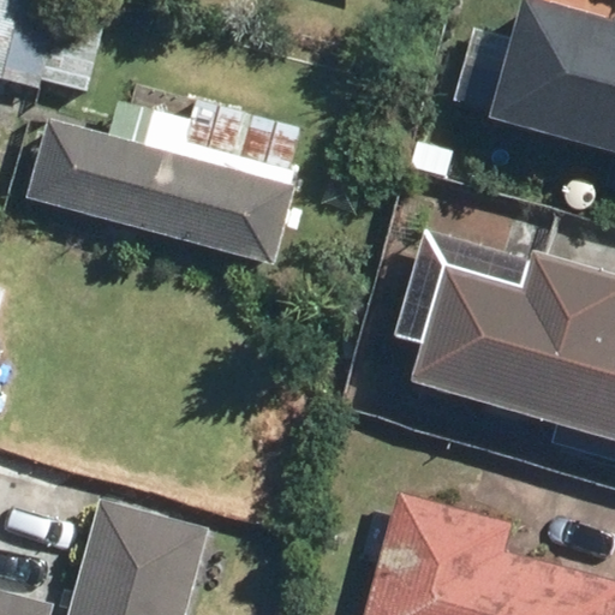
[(29,0),(0,0),(0,78),(7,81),(29,0)]
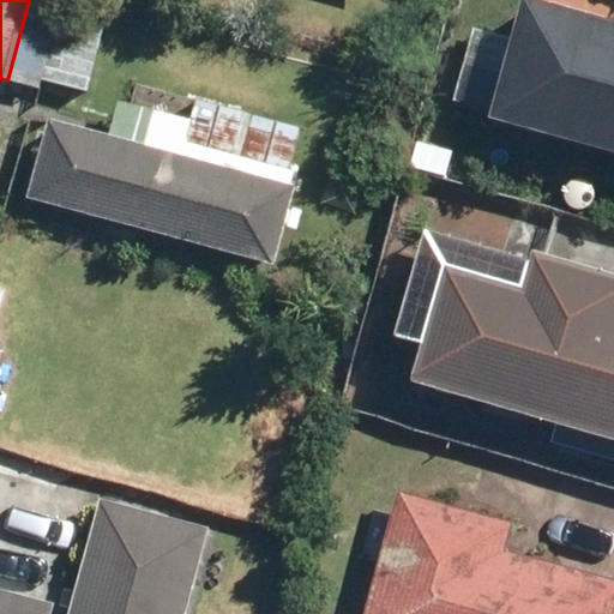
[(613,25),(521,0),(519,0),(487,119),(613,152),(613,25)]
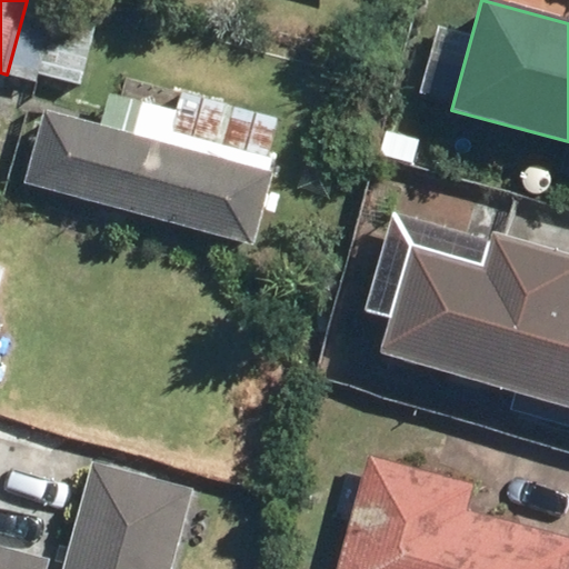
[(278,171),(47,109),(27,183),(259,245),(278,171)]
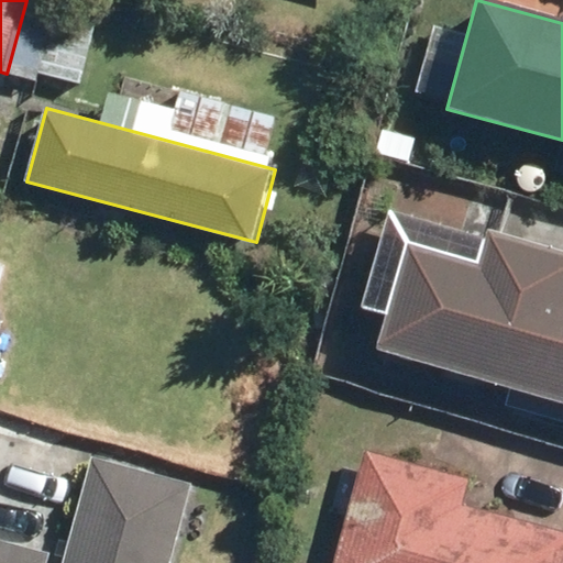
[(409,243),(381,351),(509,386),(504,406),(562,421),(562,249),(493,230),(483,264),(409,243)]
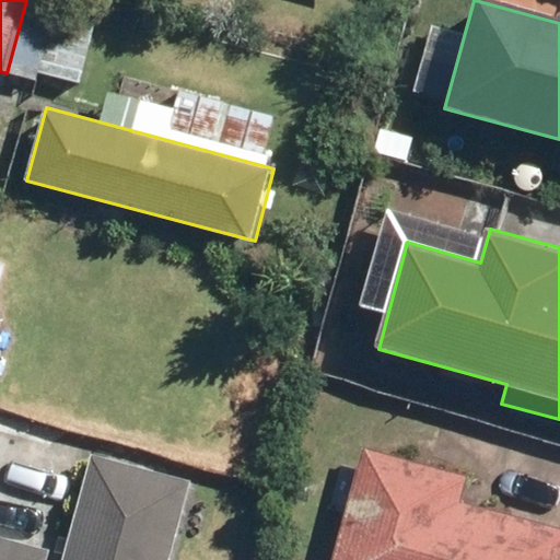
[(363,446),(331,559),(559,559),(559,529),(461,503),(468,475),(363,446)]
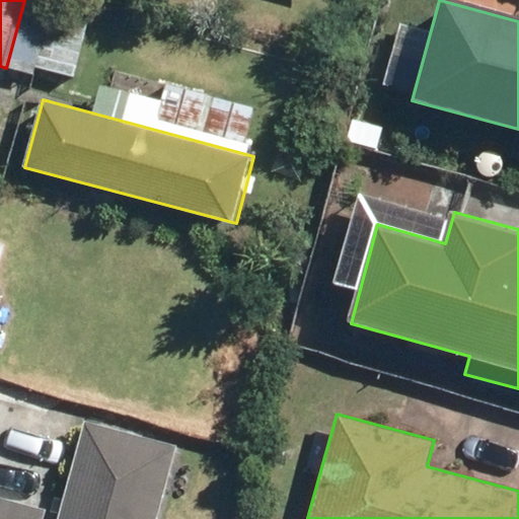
[(157,518),(177,445),(84,420),(57,518),(157,518)]
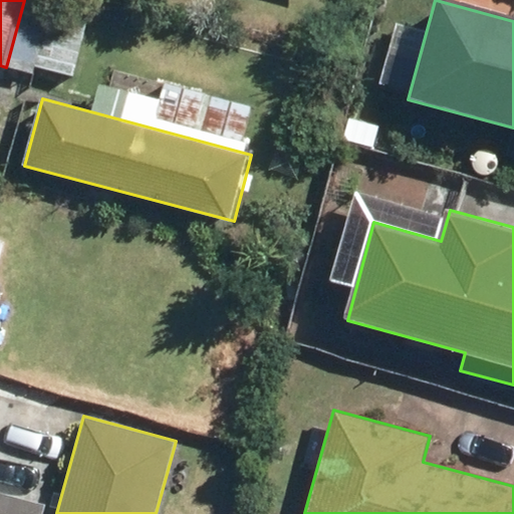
[(41,513),(43,506),(0,494),(0,513),(41,513)]
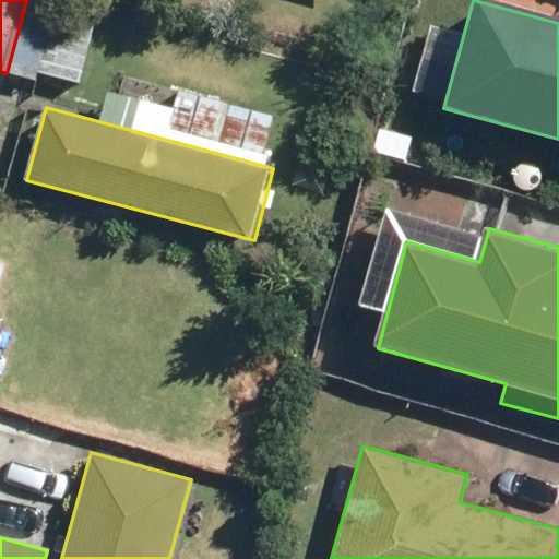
All buildings are outlined.
